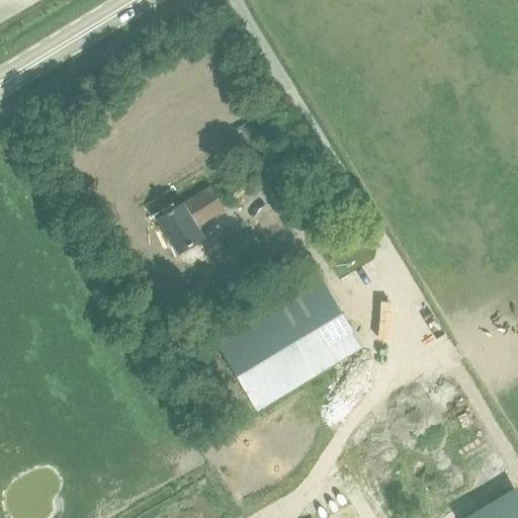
[(226,213),(211,189),(159,221),(179,254),(202,240),(197,231),(226,213)]
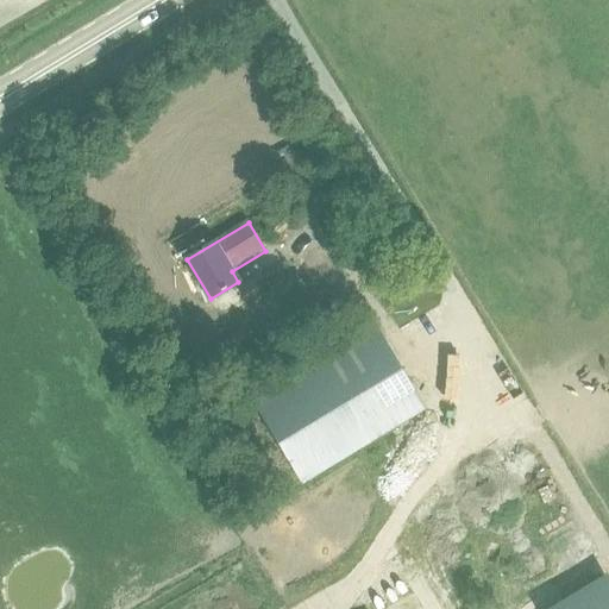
[(302,485),(428,409),(378,328),(253,405),(302,485)]
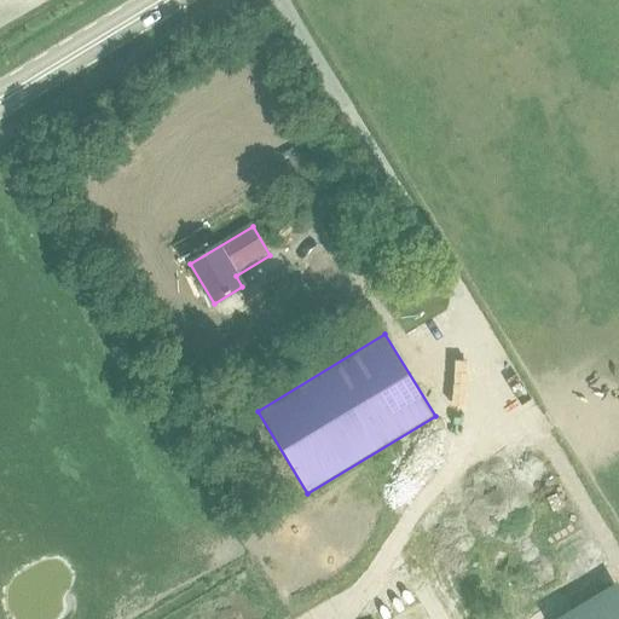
[(233,416),(221,423),(227,432),(238,426),(233,416)]
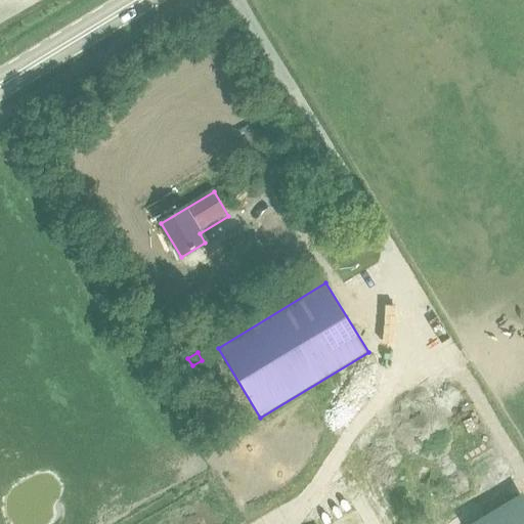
[(483,511),(490,523),(523,523),(523,495),(520,489),(483,511)]
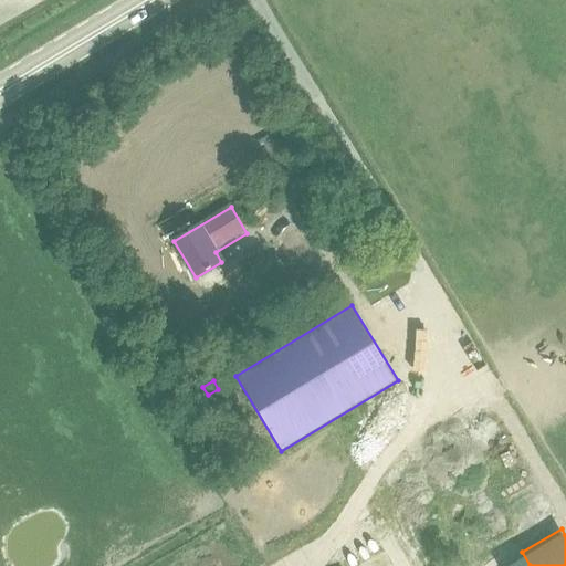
[(530,565),(522,552),(502,565),(530,565)]
